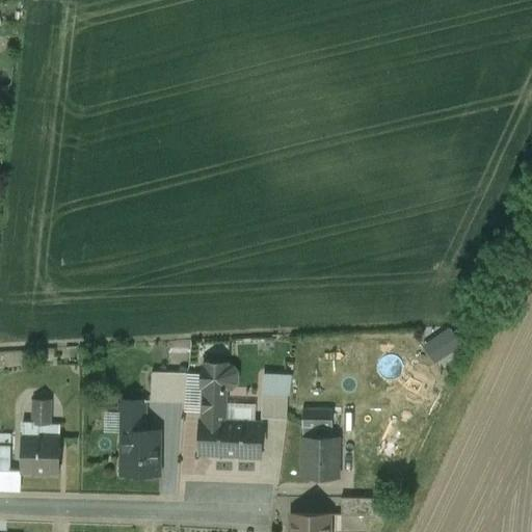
[(449,327),(421,344),(431,362),(459,346),(449,327)]
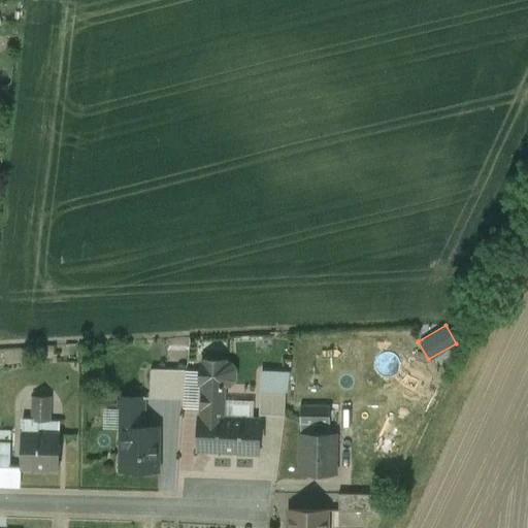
[(255,418),(218,417),(220,384),(224,384),(228,378),(229,368),(224,362),(221,362),(221,359),(198,359),(198,362),(196,361),(195,383),(197,383),(196,416),(194,416),(193,448),(232,449),(232,452),(253,452),(253,454),(254,454),(255,418)]
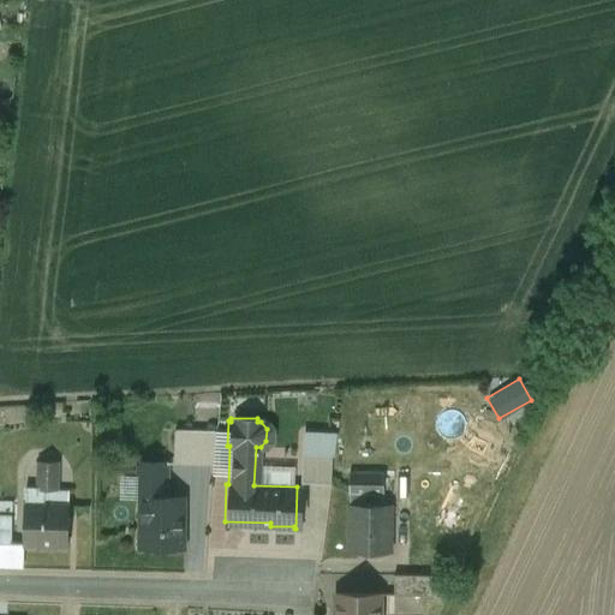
[(210,430),(171,429),(169,463),(208,464),(210,430)]
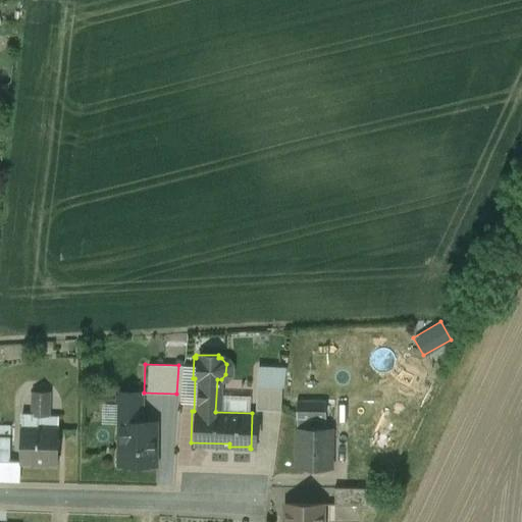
[(281,386),(258,385),(257,409),(280,410),(281,386)]
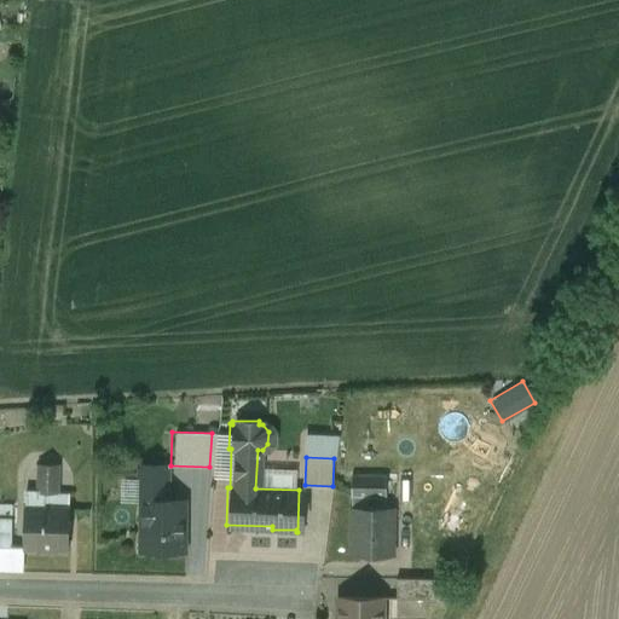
[(67,493),(55,492),(56,464),(36,464),(35,492),(28,491),(28,507),(23,507),(22,548),(65,549),(67,493)]
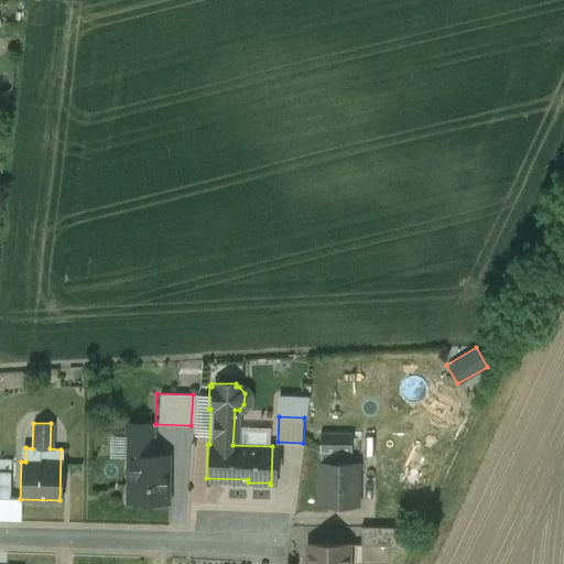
[(150,454),(150,423),(123,423),(122,455),(126,455),(126,481),(123,481),(123,492),(126,494),(126,501),(164,501),(164,454),(150,454)]
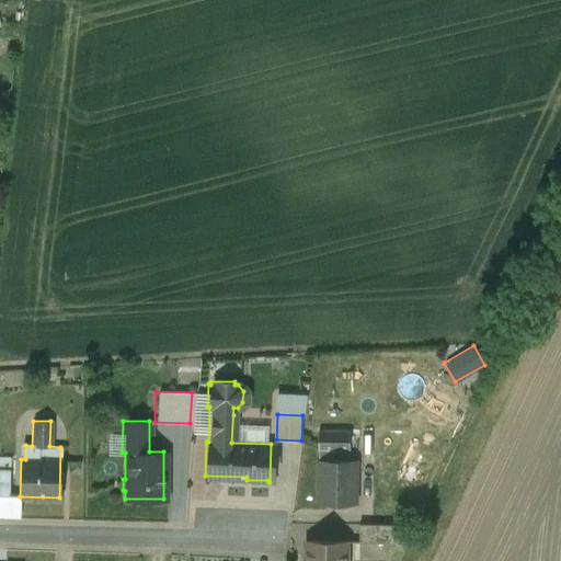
[(350,431),(320,431),(320,448),(350,448),(350,431)]
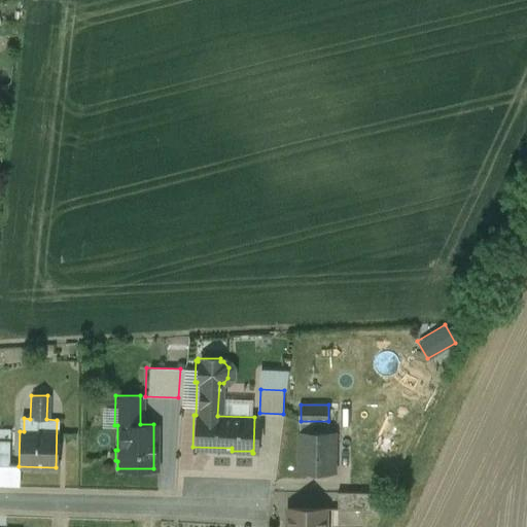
[(328,421),(301,421),(301,431),(300,431),(300,470),(335,470),(335,431),(328,431),(328,421)]
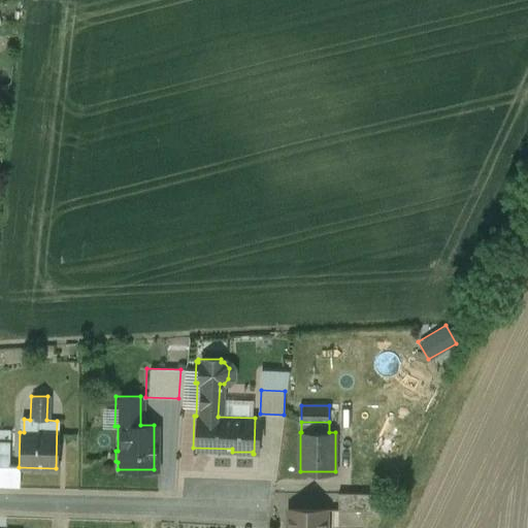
[(8,431),(0,430),(0,466),(7,467),(8,431)]
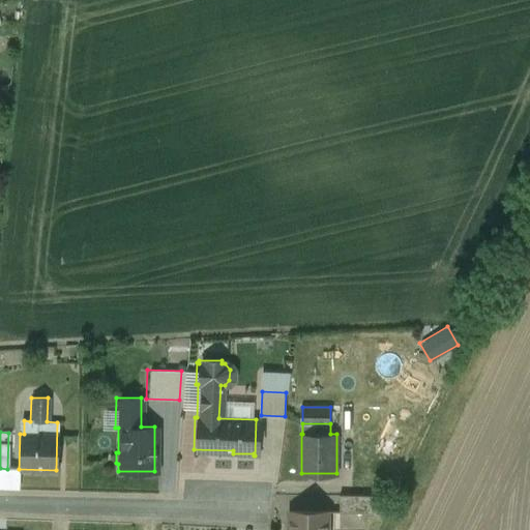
[(371,501),(339,499),(339,517),(372,519),(371,501)]
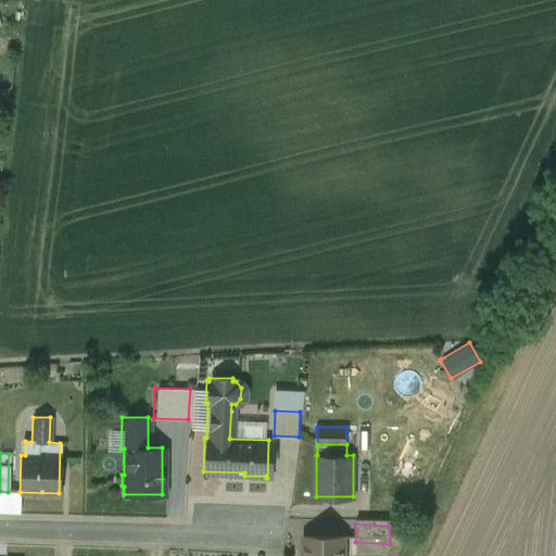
[(343,555),(343,539),(304,539),(303,555),(343,555)]
